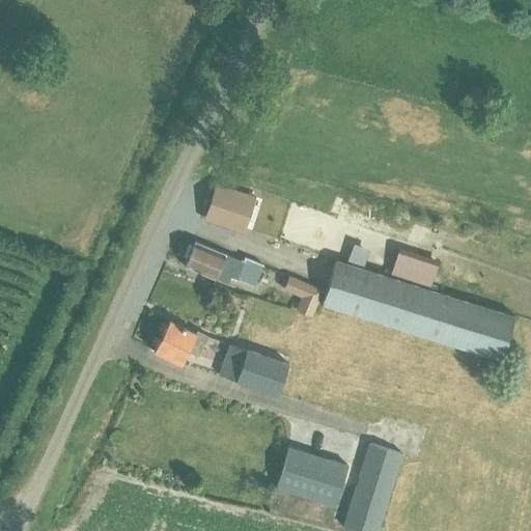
[(219,226),(231,190),(215,184),(205,212),(205,213),(202,221),(219,226)]
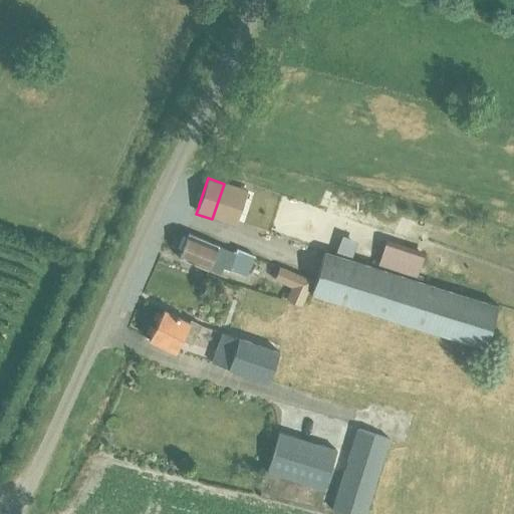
[(184,233),(174,256),(206,270),(207,268),(219,273),(222,267),(246,277),(254,256),(236,249),(234,254),(184,233)]
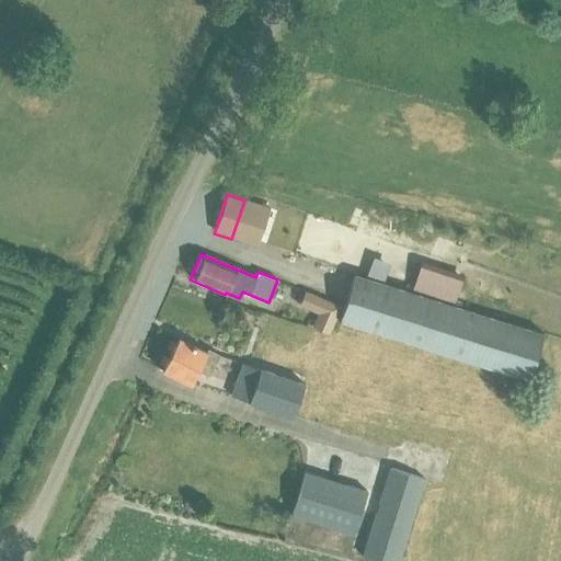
[(334,320),(523,380),(537,334),(348,274),(334,320)]
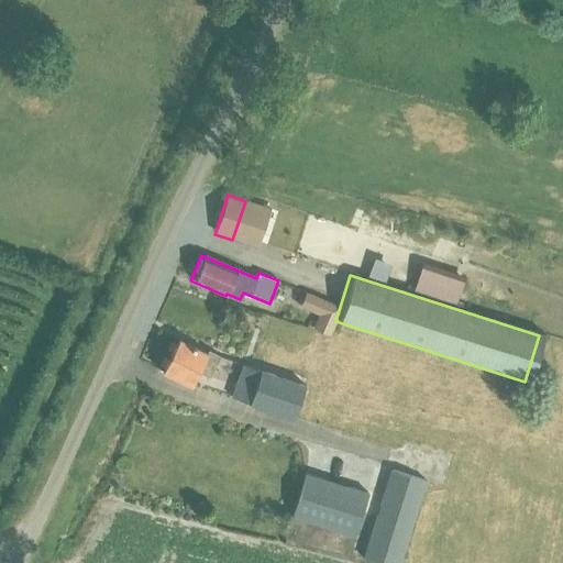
[(293,312),(316,319),(322,297),(299,290),(293,312)]
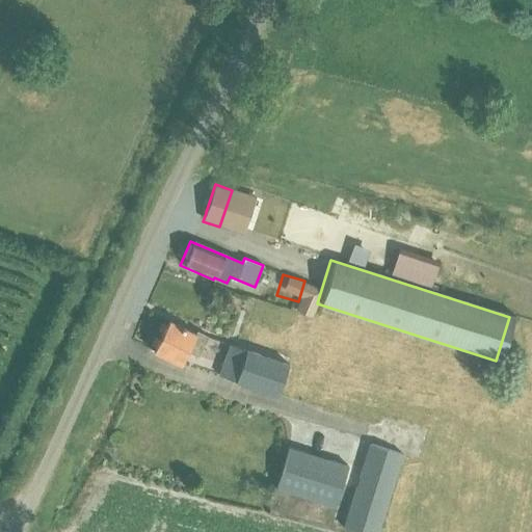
[(306,284),(299,297),(315,303),(321,291),(306,284)]
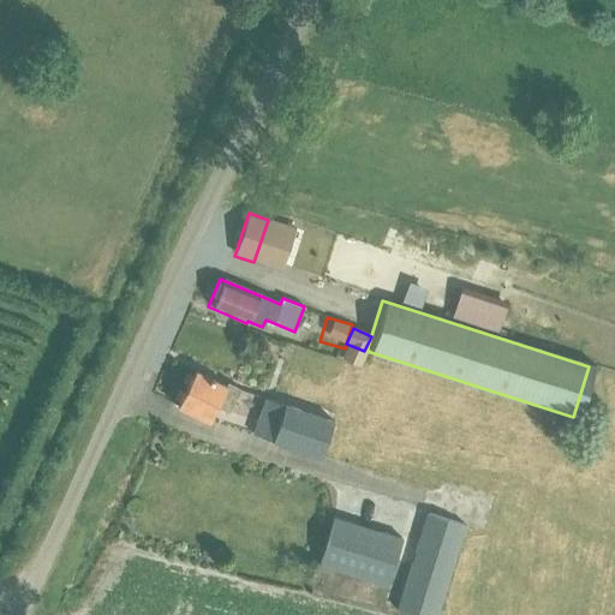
[(228,411),(239,388),(227,382),(225,384),(192,369),(175,405),(207,421),(214,405),(228,411)]
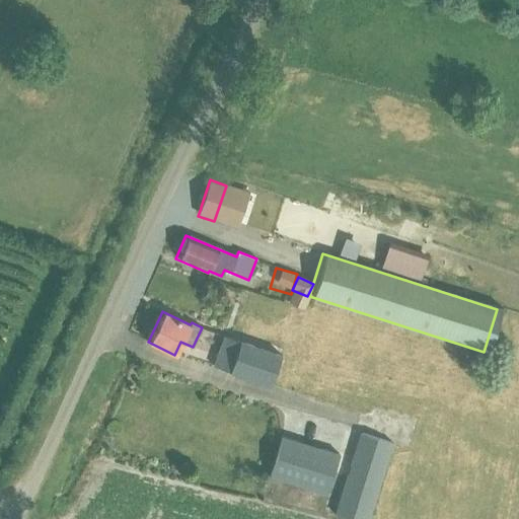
[(220,349),(214,367),(271,386),(281,356),(223,337),(220,349)]
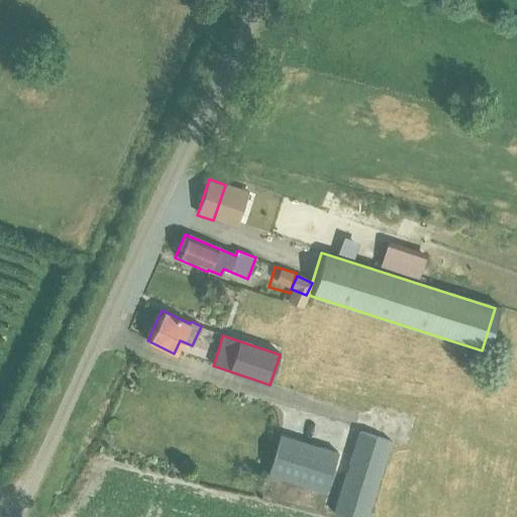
[(206,414),(222,416),(223,404),(207,402),(206,414)]
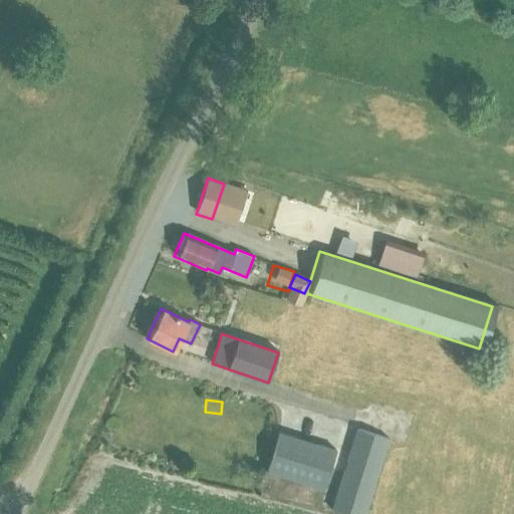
[(364,513),(389,438),(357,428),(331,510),(344,513),(364,513)]
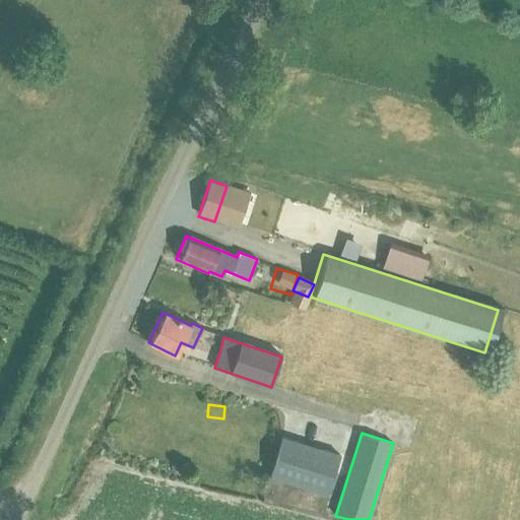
[(340,455),(281,437),(269,476),(328,495),(340,455)]
